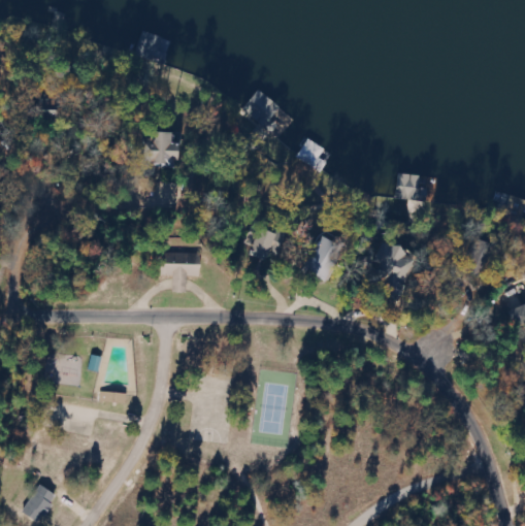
[(142,39),(141,36),(135,38),(138,48),(155,44),(153,36),(142,39)]
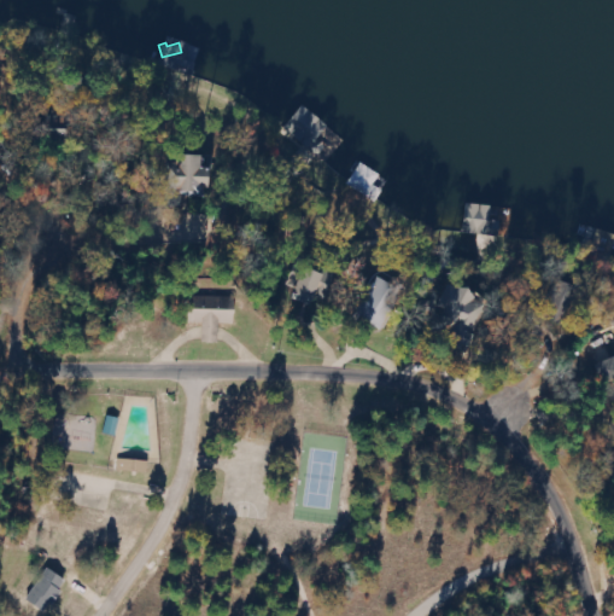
[(200,155),(177,154),(176,192),(199,193),(200,186),(209,186),(209,168),(199,168),(200,155)]
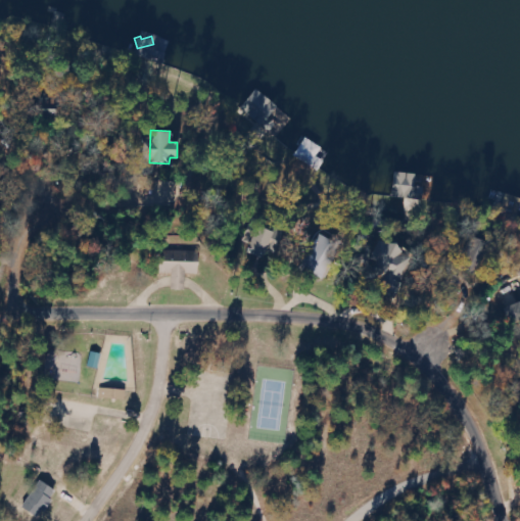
[(317,155),(322,146),(304,136),(293,155),(317,169),(323,159),(317,155)]
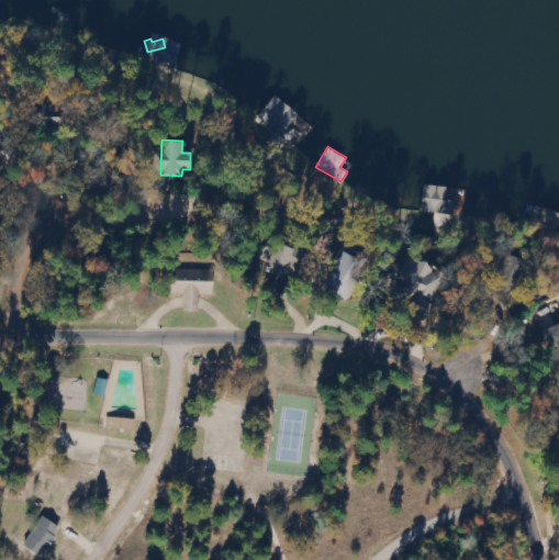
[(421,212),(455,213),(456,186),(422,185),(421,212)]
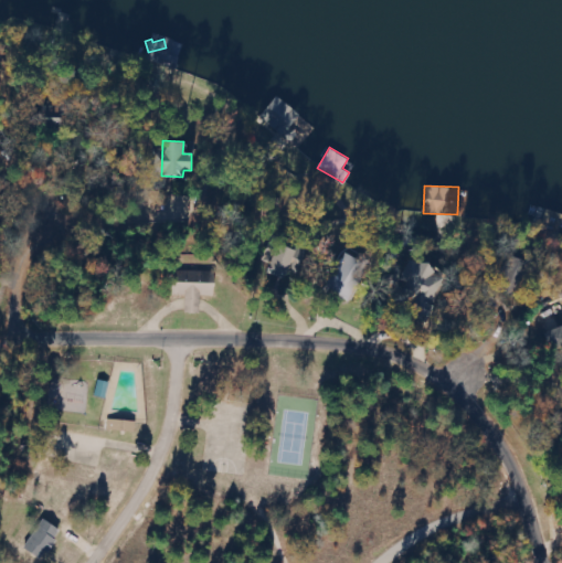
[(268,272),(286,277),(292,261),(297,263),(301,251),(277,243),(268,272)]
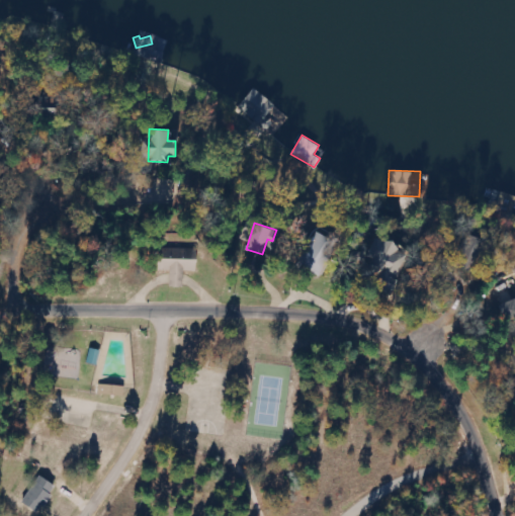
[(301,266),(320,276),(338,241),(318,232),(301,266)]
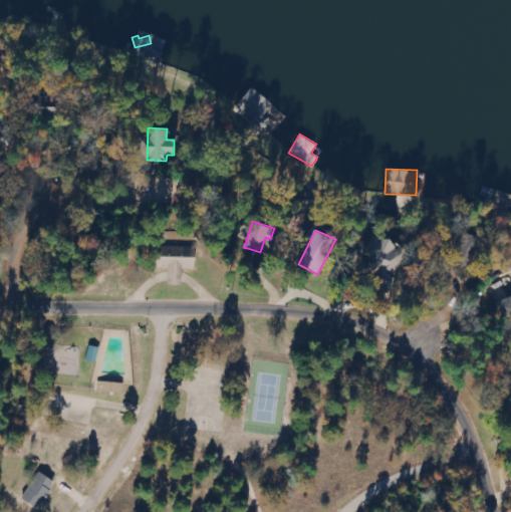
[(396,265),(395,237),(370,238),(371,259),(377,259),(377,266),(396,265)]
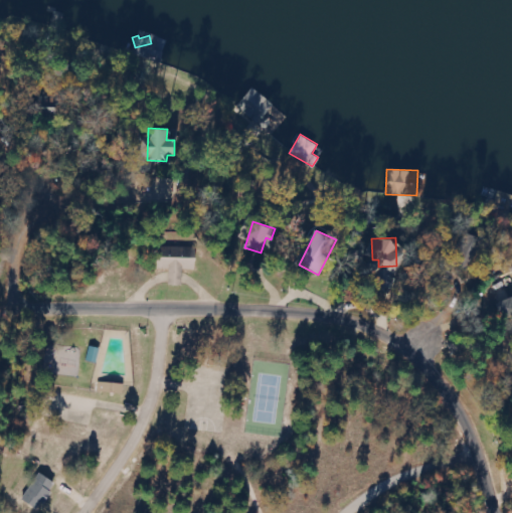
[(168,284),(181,285),(181,269),(194,269),(195,257),(185,257),(186,251),(191,251),(191,246),(162,245),(162,257),(157,257),(156,268),(168,269),(168,284)]
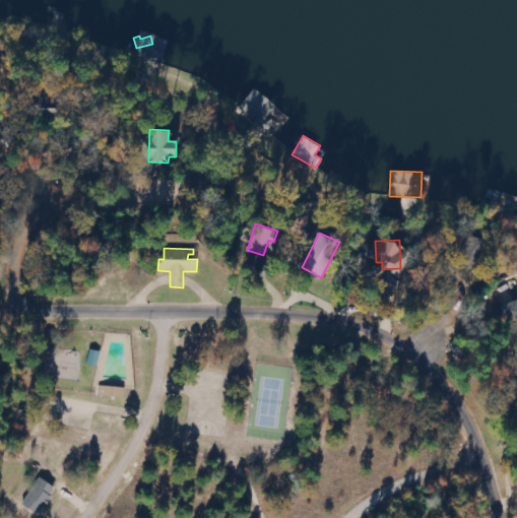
[(516,318),(516,300),(502,304),(507,321),(516,318)]
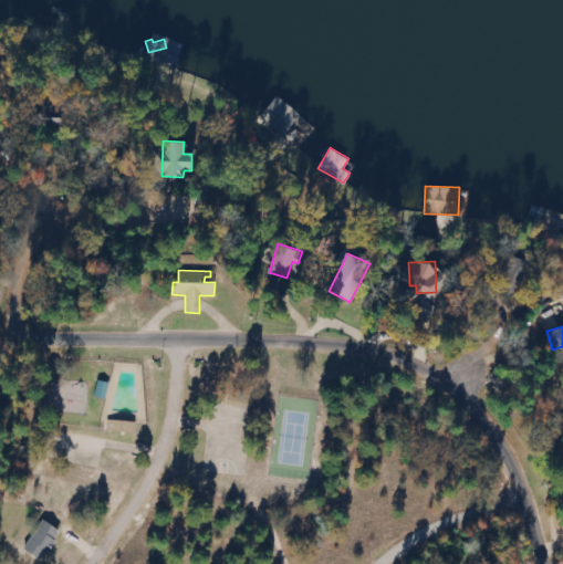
[(135,431),(135,420),(106,419),(106,430),(135,431)]
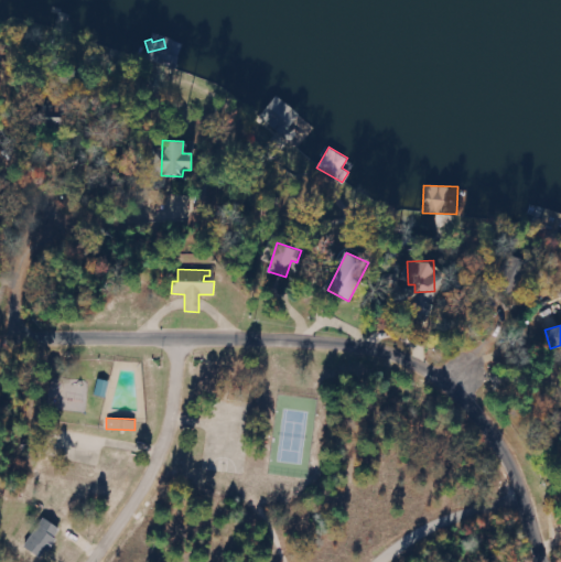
[(60,527),(40,517),(24,549),(44,558),(60,527)]
